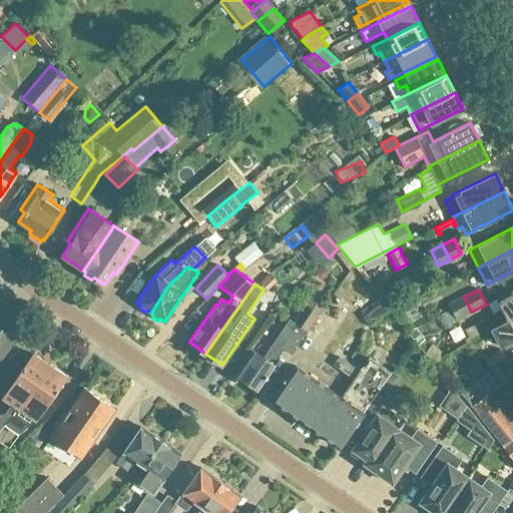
[(470,339),(491,328),(512,317),(512,295),(499,303),(503,311),(465,330),(470,339)]
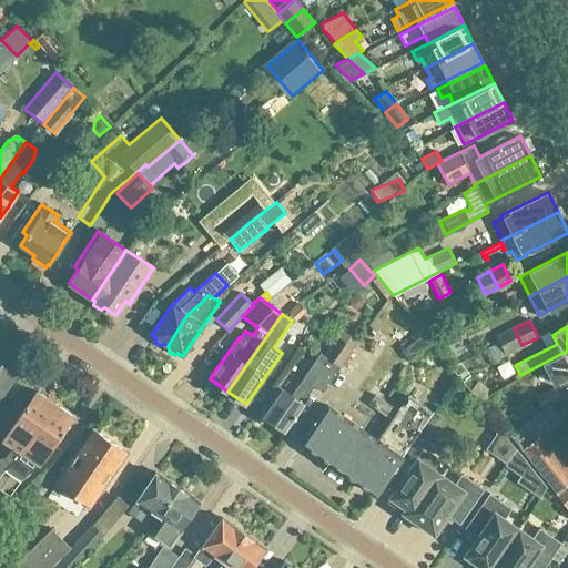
[(505,354),(521,345),(514,328),(497,337),(505,354)]
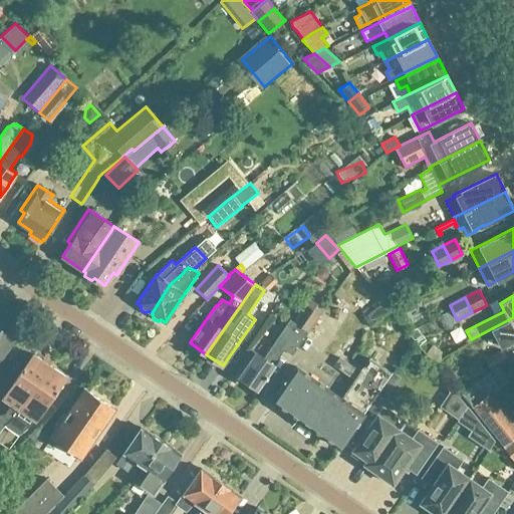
[(294,322),(308,332),(325,308),(311,299),(294,322)]
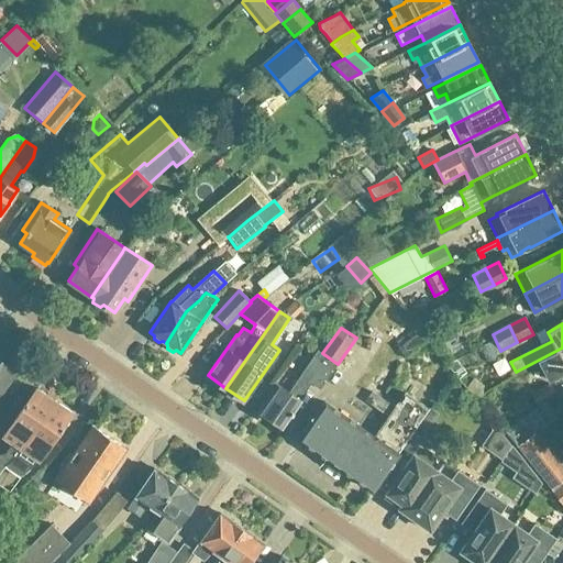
[(549,379),(562,372),(562,348),(539,360),(549,379)]
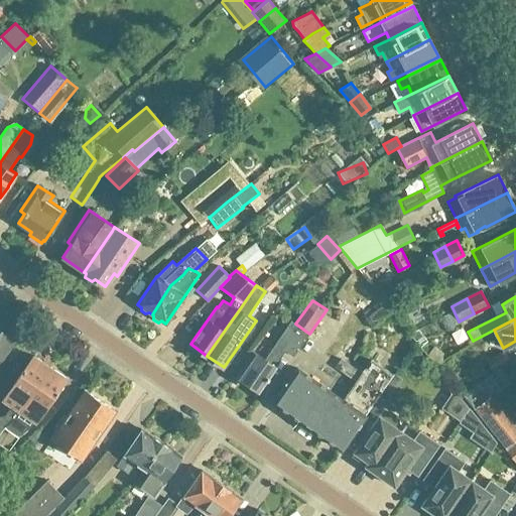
[(304,341),(309,334),(295,324),(290,320),(264,360),(257,355),(240,379),(257,390),(285,350),(293,356),(304,341)]
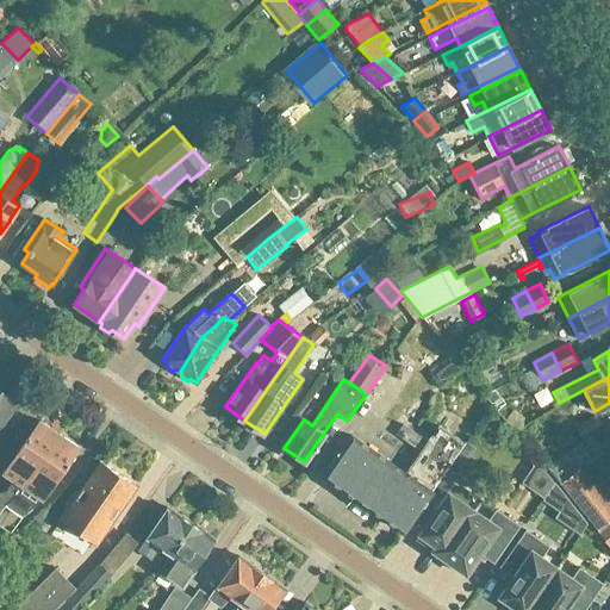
[(0,424),(16,402),(6,394),(7,391),(2,386),(0,385),(0,424)]
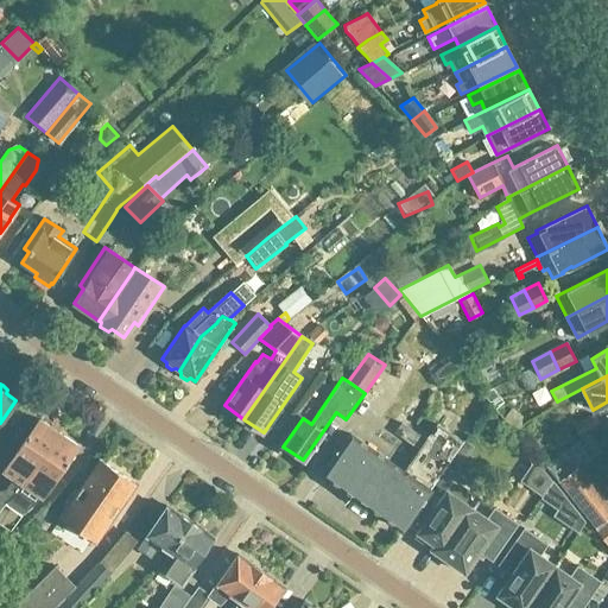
[(508,412),(500,424),(513,435),(523,424),(508,412)]
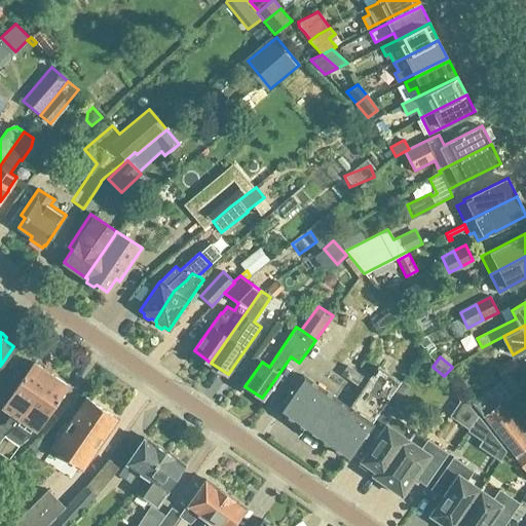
[(520,370),(515,359),(495,368),(501,379),(508,376),(512,373),(520,370)]
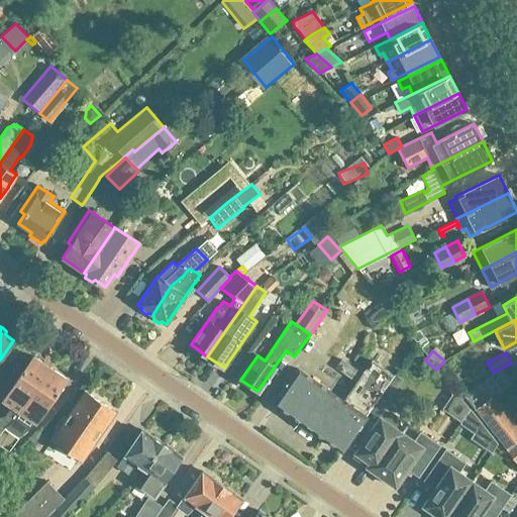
[(12,423),(19,412),(49,368),(33,355),(12,386),(1,401),(10,408),(3,417),(0,418),(0,431),(6,427),(12,423)]
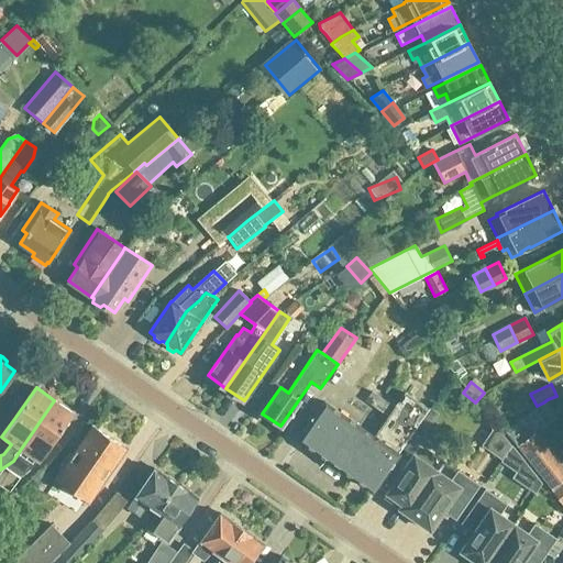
[(376,484),(409,435),(415,428),(421,418),(428,409),(406,393),(396,407),(373,390),(366,400),(389,417),(375,437),(324,401),(298,439),(353,476),(354,476),(372,489),(376,484)]
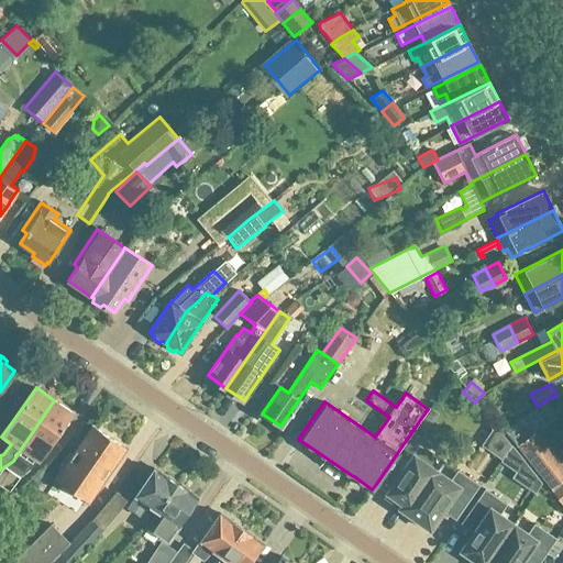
[(562,477),(562,467),(536,432),(560,415),(548,399),(543,403),(505,430),(550,487),(562,477)]
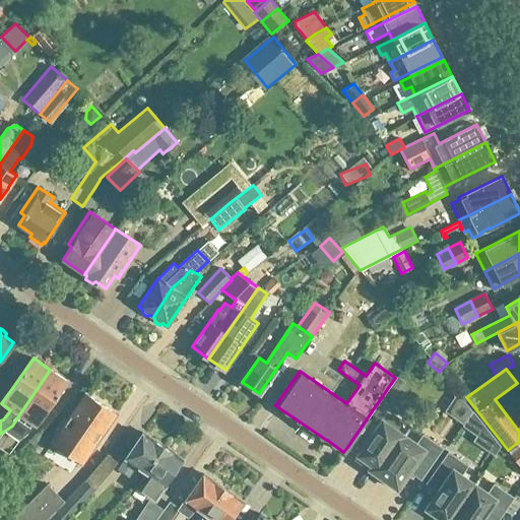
[(47,411),(67,381),(50,370),(19,414),(12,426),(6,430),(19,439),(27,432),(33,425),(36,427),(46,411),(47,411)]
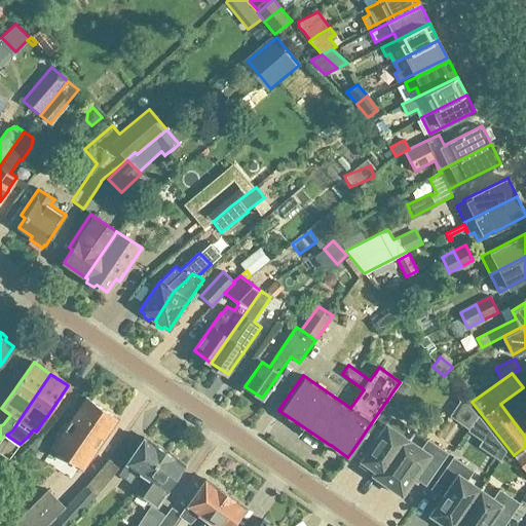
[(82,470),(117,419),(86,398),(68,425),(66,424),(54,440),(57,441),(51,448),(82,470)]
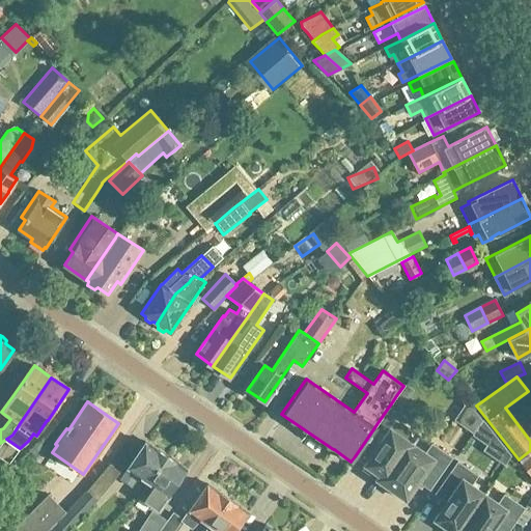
[(413,443),(419,434),(386,411),(355,456),(365,464),(364,465),(380,475),(376,479),(384,483),(412,443),(413,443)]
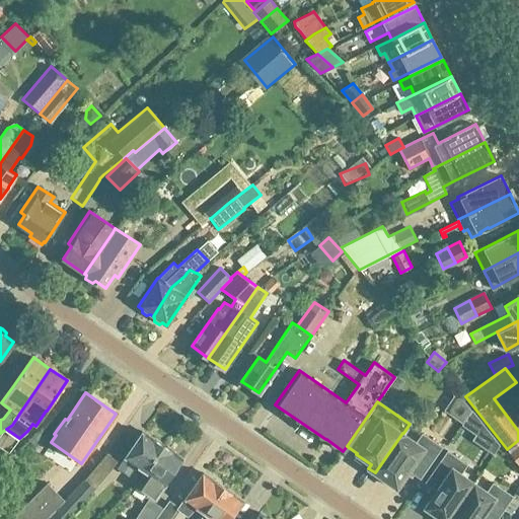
[(476,436),(484,426),(471,412),(461,426),(476,436)]
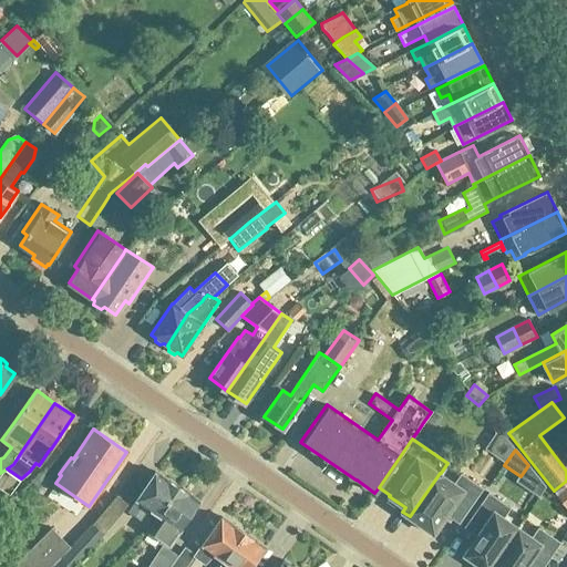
[(157,516),(178,486),(175,484),(174,482),(169,480),(167,478),(156,471),(129,512),(140,519),(147,509),(157,516)]
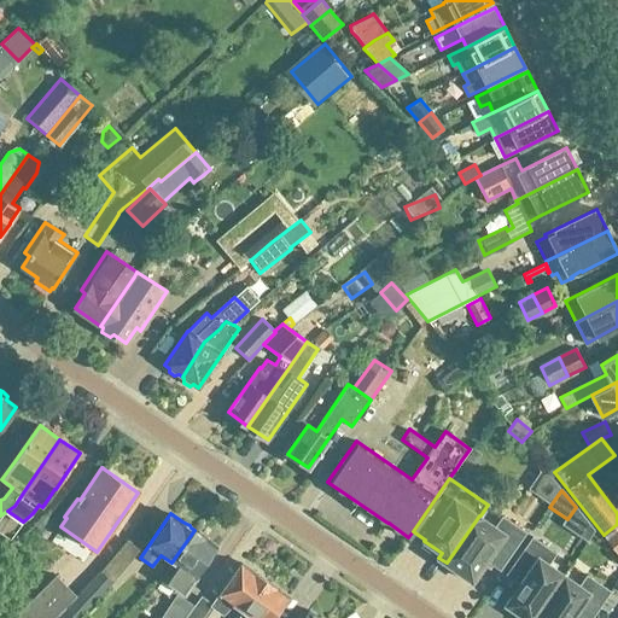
[(505,564),(526,531),(502,514),(495,526),(481,516),(479,516),(447,563),(472,581),(491,554),(505,564)]
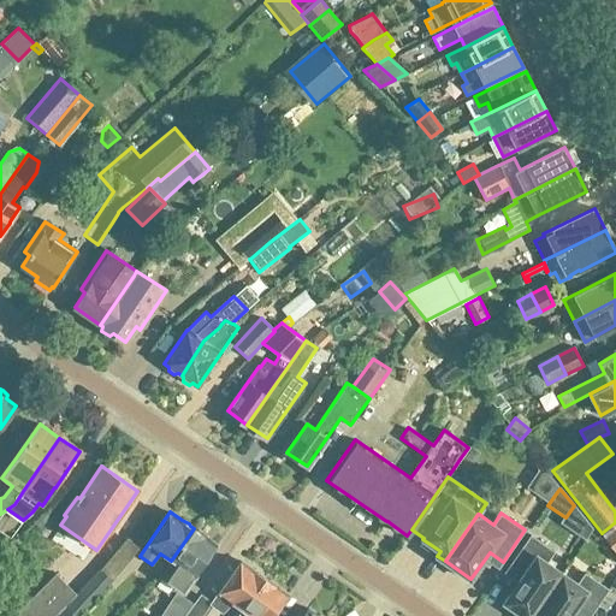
[(615,551),(615,550),(615,525),(602,537),(615,551)]
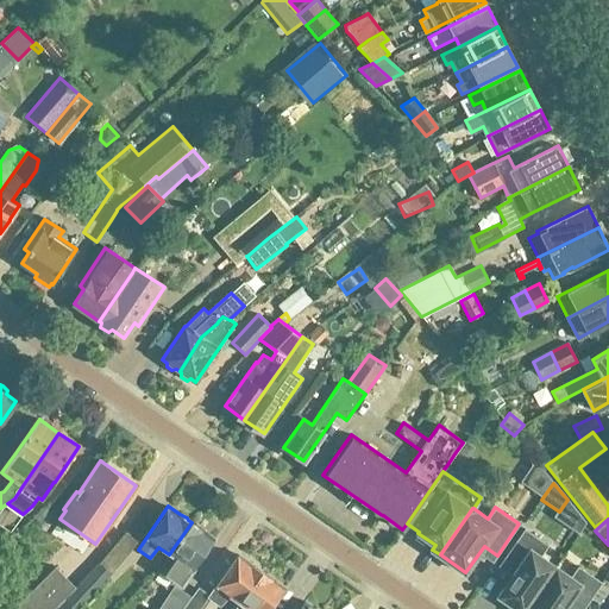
[(190,575),(215,539),(203,531),(202,528),(198,525),(194,525),(192,522),(169,554),(183,564),(181,569),(190,575)]
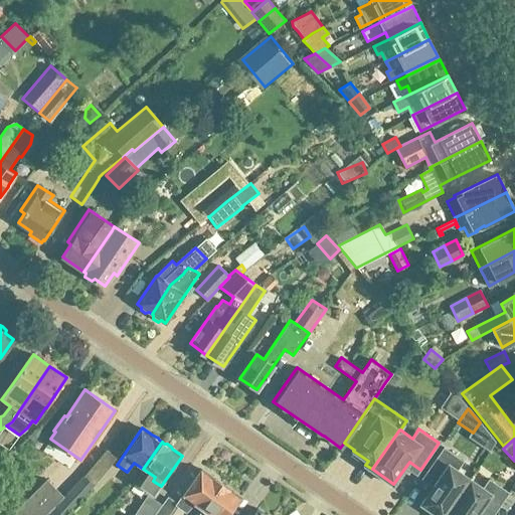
[(438,514),(444,514),(470,479),(458,470),(464,461),(444,447),(425,473),(437,481),(420,503),(438,514)]
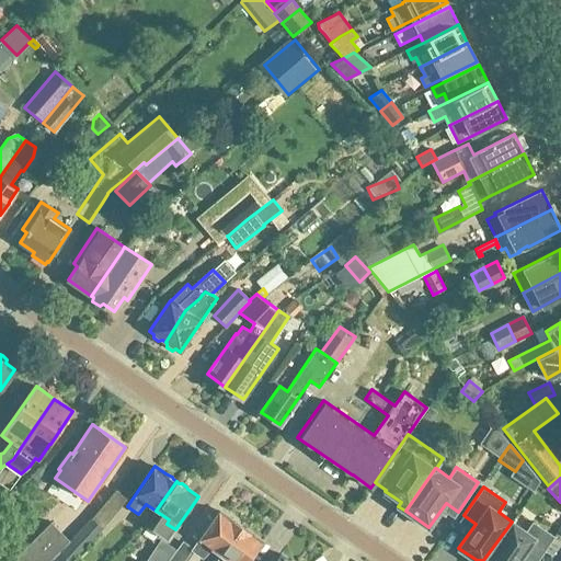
[(73,560),(126,499),(116,490),(63,556),(69,560),(73,560)]
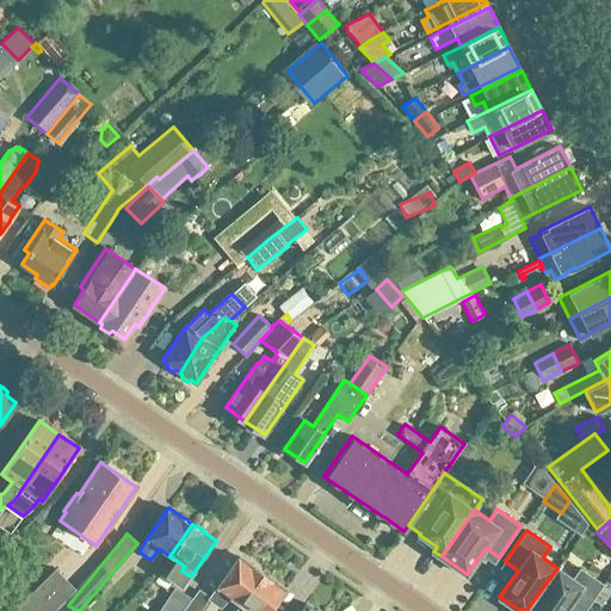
[(239,557),(210,597),(210,599),(220,606),(229,598),(240,605),(263,574),(259,572),(258,568),(254,566),(251,566),(239,557)]
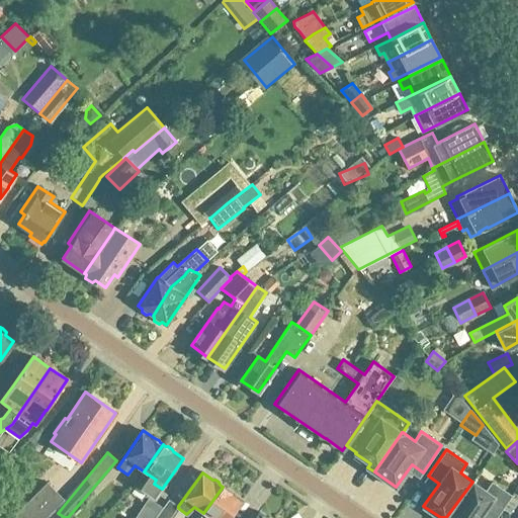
[(489,517),(496,517),(512,495),(492,481),(486,490),(472,482),(446,517),(479,517),(483,514),(489,517)]
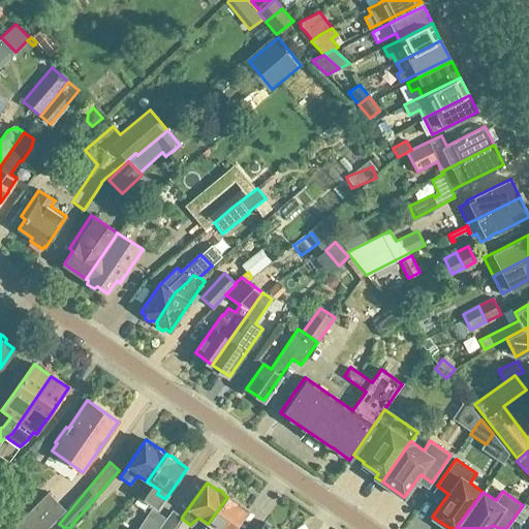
[(49,528),(67,512),(51,495),(14,528),(49,528)]
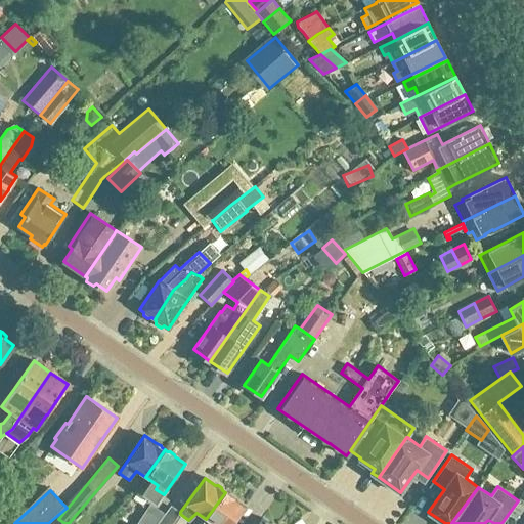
[(232,523),(246,506),(235,498),(234,496),(230,493),(227,493),(225,492),(206,519),(202,523),(232,523)]
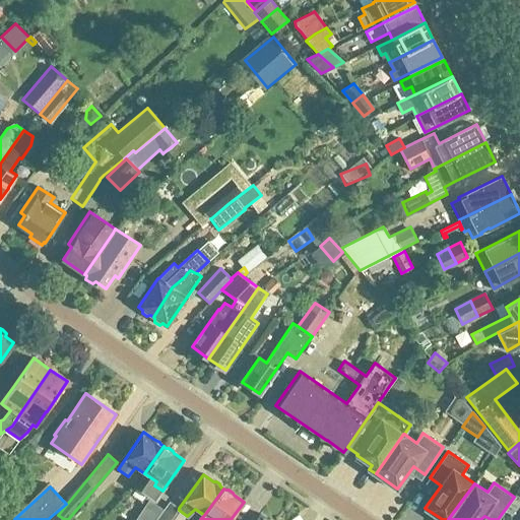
[(143,519),(153,519),(157,518),(163,510),(149,501),(139,517),(143,519)]
